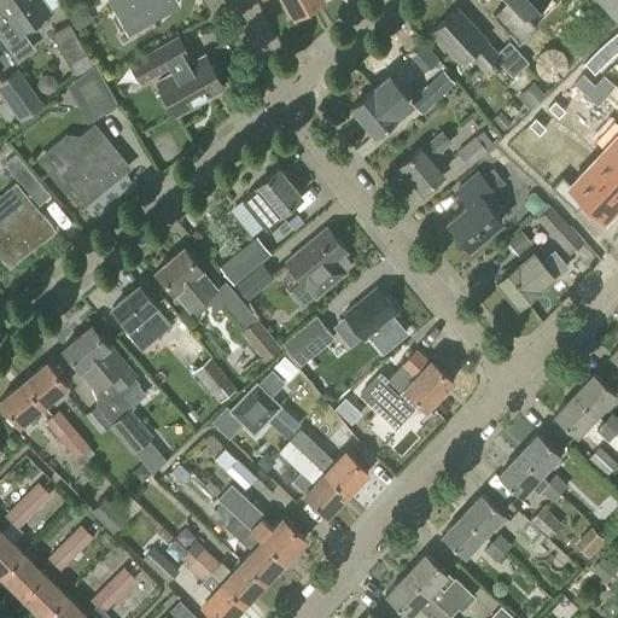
[(0,12),(0,38),(4,44),(16,60),(35,47),(23,30),(50,11),(41,0),(0,0),(0,6),(3,11),(0,12)]
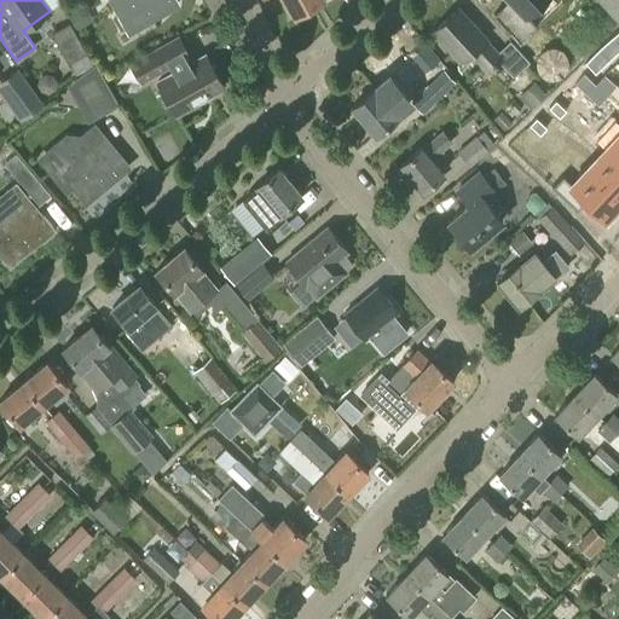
[(129,32),(166,11),(177,5),(173,0),(111,0),(117,10),(113,17),(119,30),(128,29),(129,32)]
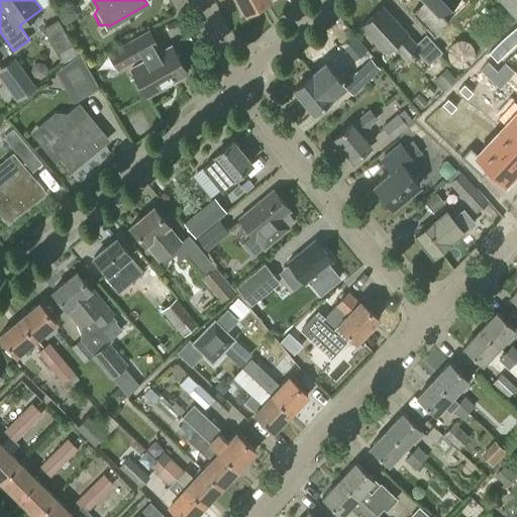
[(236,0),(244,13),(269,0),(236,0)]
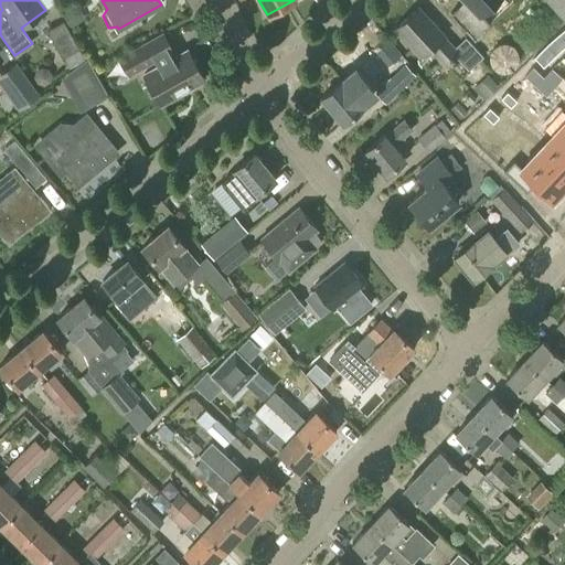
[(462,0),(450,12),(475,39),(490,23),(480,12),(492,0),(462,0)]
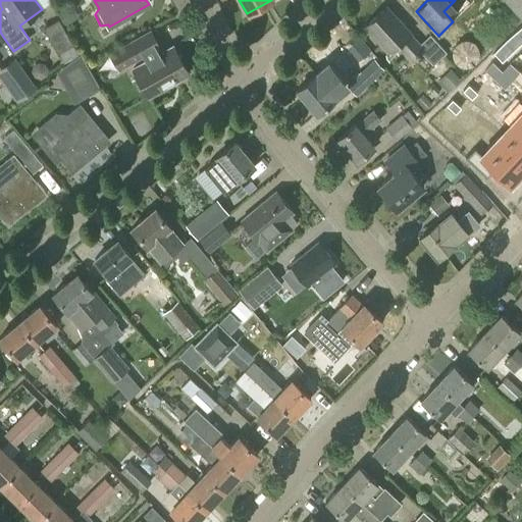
[(521,0),(504,0),(521,18),(521,0)]
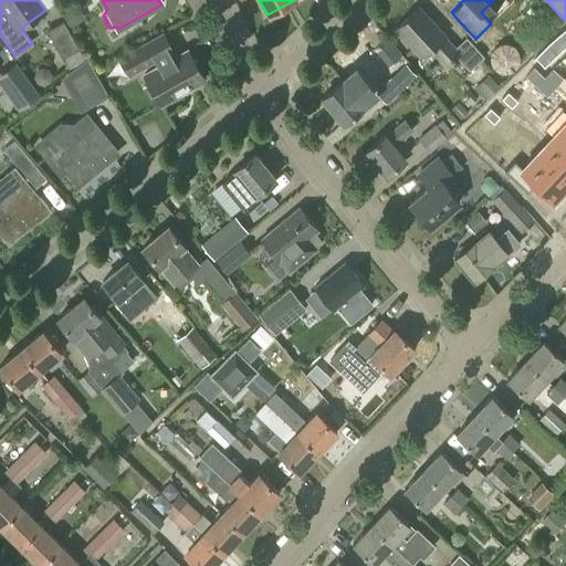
[(483,56),(465,38),(454,48),(443,35),(444,34),(418,7),(395,29),(421,56),(430,49),(447,65),(456,56),(469,70),(483,56)]
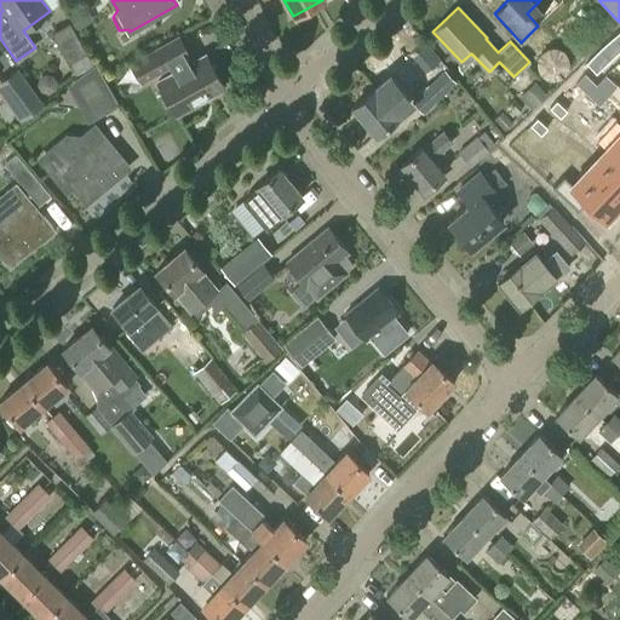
[(92,64),(69,23),(51,34),(68,63),(69,63),(75,74),(92,64)]
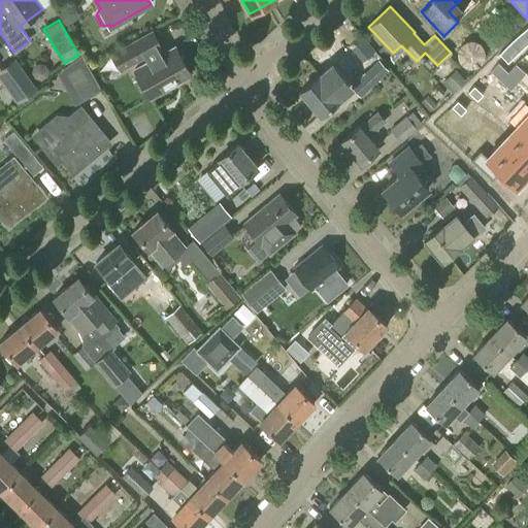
[(159,47),(161,46),(151,29),(113,51),(124,68),(144,56),(159,47)]
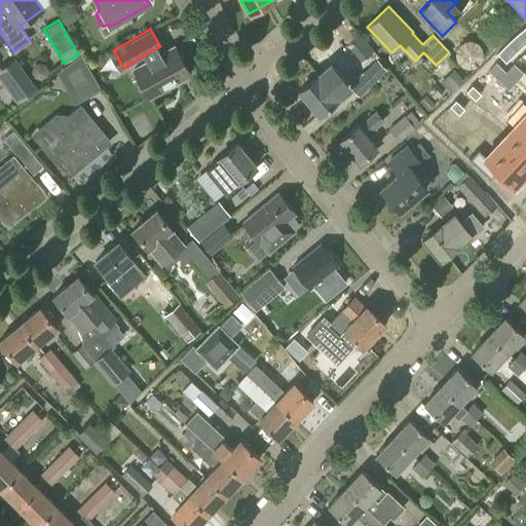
[(522,45),(525,40),(525,37),(520,31),(514,37),(522,45)]
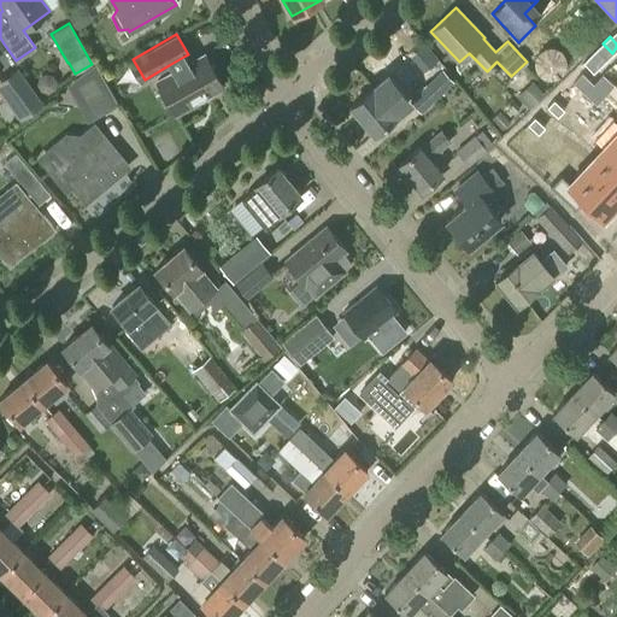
[(423,42),(410,53),(423,70),(436,60),(423,42)]
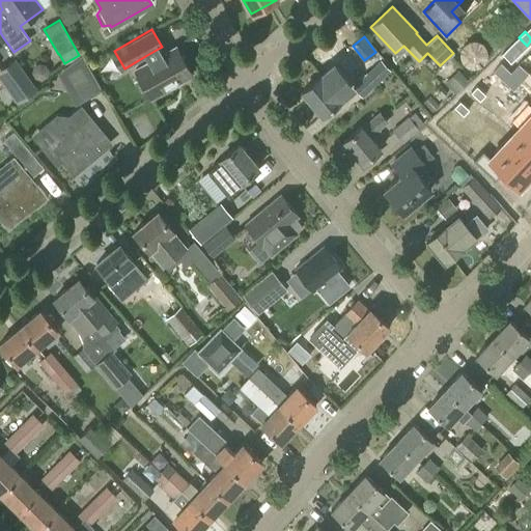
[(521,51),(527,46),(519,37),(512,43),(521,51)]
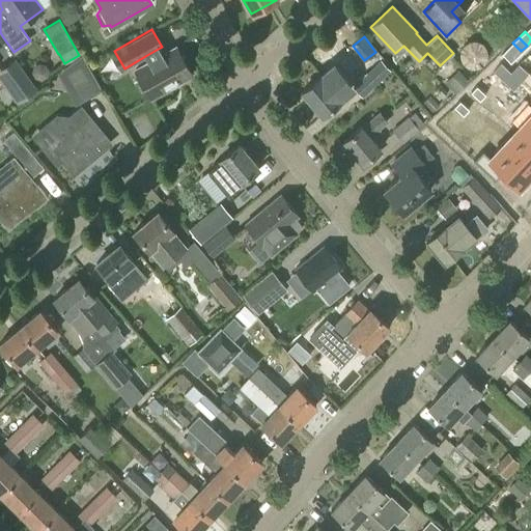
[(459,53),(459,54),(459,55),(459,56),(459,57),(459,58),(460,59),(460,60),(462,60),(462,61),(462,62),(463,62),(463,63),(464,63),(464,64),(465,64),(466,65),(467,65),(467,66),(468,66),(469,66),(470,67),(471,67),(472,67),(473,67),(474,67),(475,67),(476,67),(477,66),(478,66),(479,66),(479,65),(480,65),(481,64),(482,64),(482,63),(483,63),(483,62),(484,62),(484,61),(484,60),(485,60),(485,59),(486,58),(486,57),(486,56),(486,55),(486,54),(486,53),(486,52),(486,51),(486,50),(486,49),(485,49),(485,48),(485,47),(484,47),(484,46),(483,45),(483,44),(482,44),(482,43),(481,43),(480,42),(479,42),(478,40),(477,40),(476,40),(475,39),(474,39),(473,39),(472,39),(471,39),(470,40),(469,40),(468,40),(467,42),(466,42),(465,43),(464,43),(464,44),(463,44),(463,45),(462,46),(462,47),(460,47),(460,48),(460,49),(459,50),(459,51),(459,52),(459,53)]
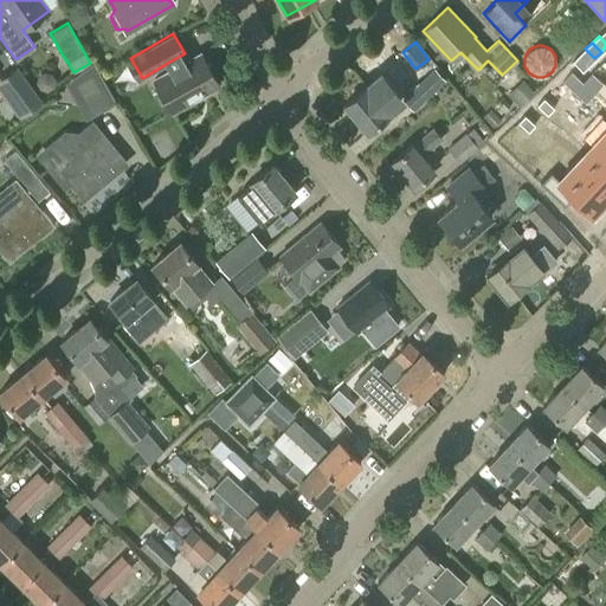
[(587,65),(594,58),(585,49),(578,56),(587,65)]
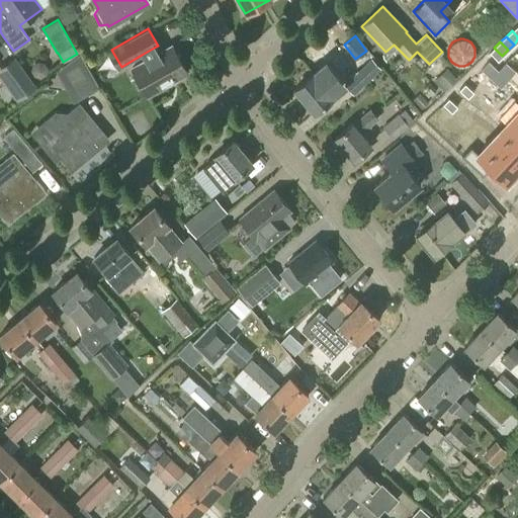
[(159,53),(156,47),(142,55),(143,56),(145,61),(132,68),(147,95),(178,78),(187,73),(181,62),(172,46),(159,53)]
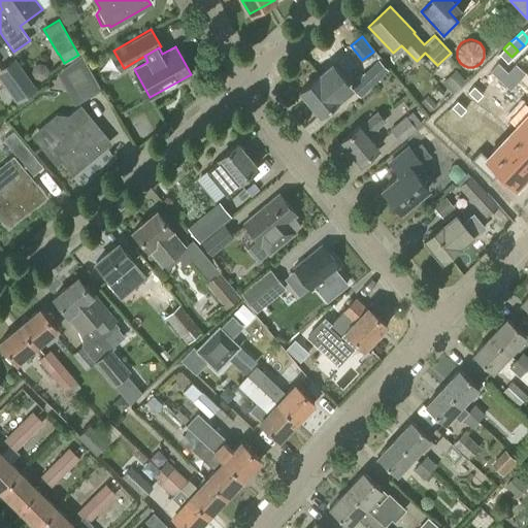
[(505,62),(512,57),(503,48),(498,54),(505,62)]
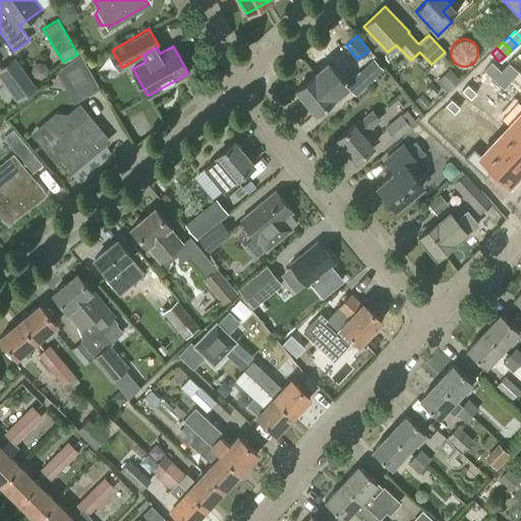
[(35,87),(14,58),(0,67),(0,68),(12,85),(7,89),(15,100),(35,87)]
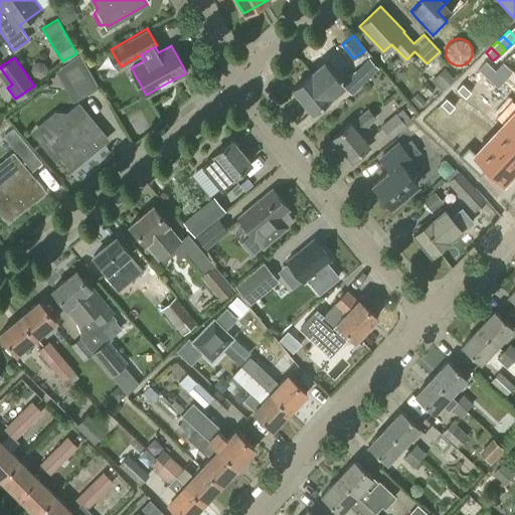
[(92,74),(83,60),(78,63),(77,62),(62,70),(78,99),(94,90),(87,77),(92,74)]
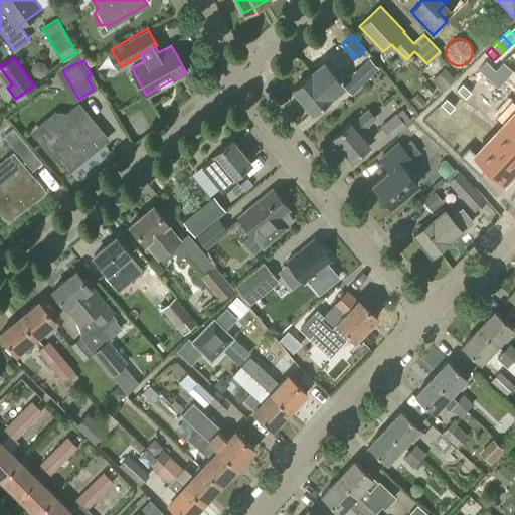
[(501,60),(496,66),(505,75),(510,69),(501,60)]
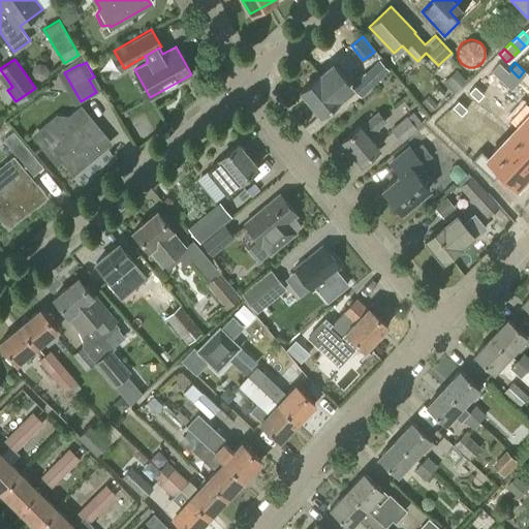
[(330,86),(343,75),(334,65),(320,75),(319,74),(301,90),(320,114),(340,98),(330,86)]
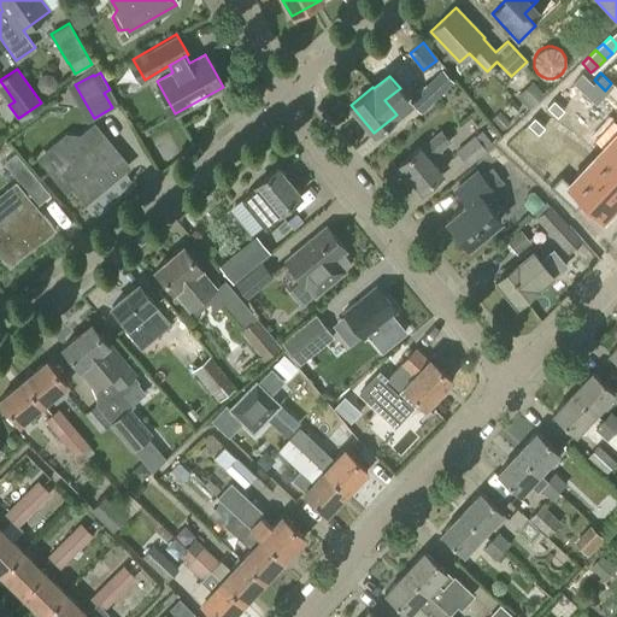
[(421,112),(446,89),(435,76),(410,99),(421,112)]
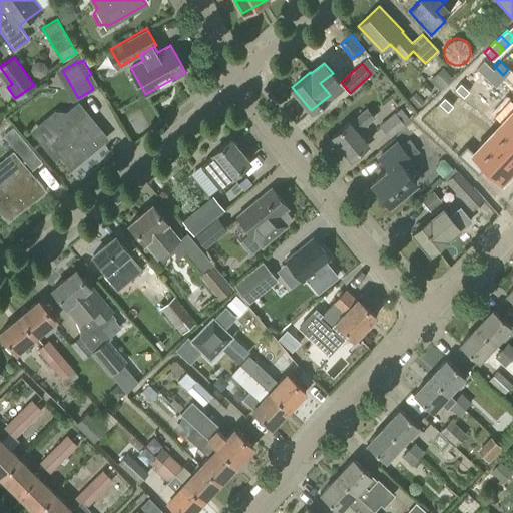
[(444,67),(432,76),(440,87),(452,77),(444,67)]
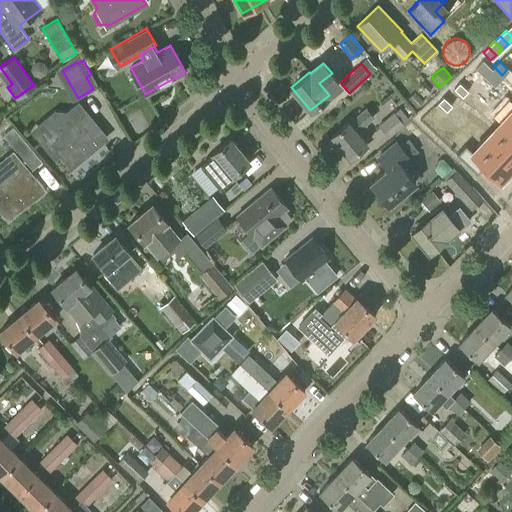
[(458,82),(467,90),(472,84),(464,76),(458,82)]
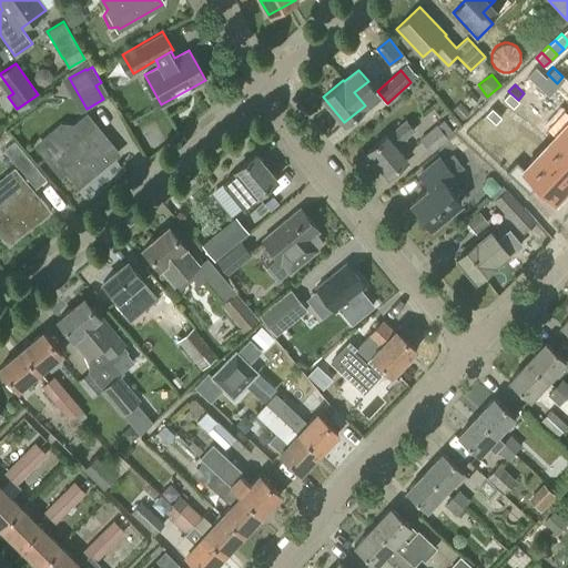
[(511,107),(518,100),(508,91),(503,97),(511,107)]
